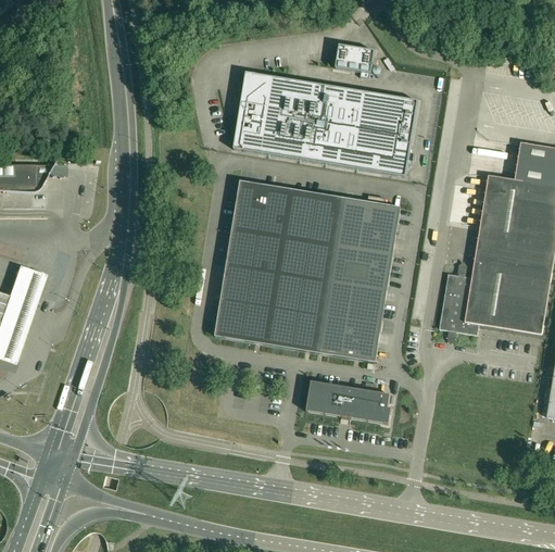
[(370,72),(374,49),(338,42),(335,65),(360,70),(360,75),(368,76),(369,72),(370,72)]
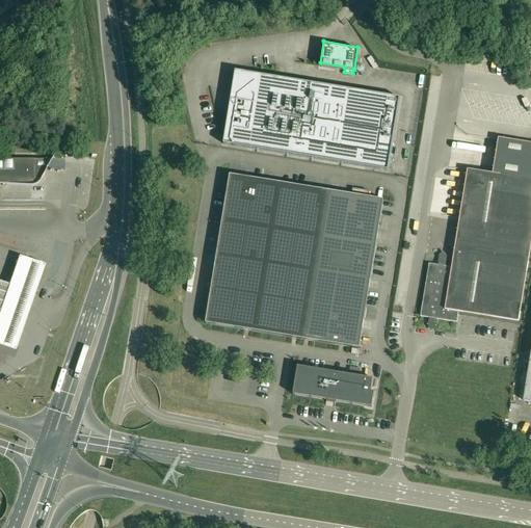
[(222,140),(387,167),(399,94),(234,68),(222,140)]
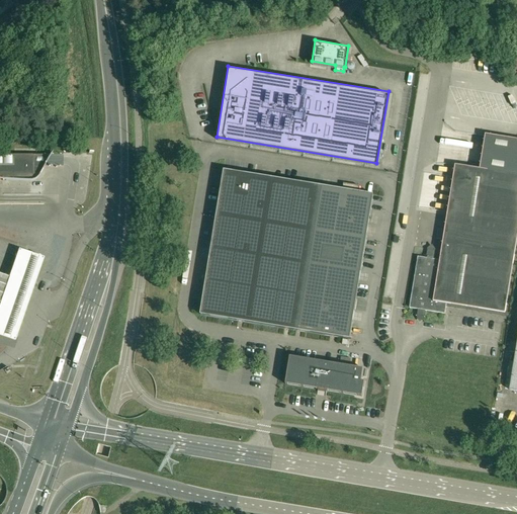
[(417,253),(409,305),(444,310),(446,300),(504,310),(516,230),(516,136),(493,132),(487,167),(479,166),(477,165),(454,162),(439,256),(417,253)]
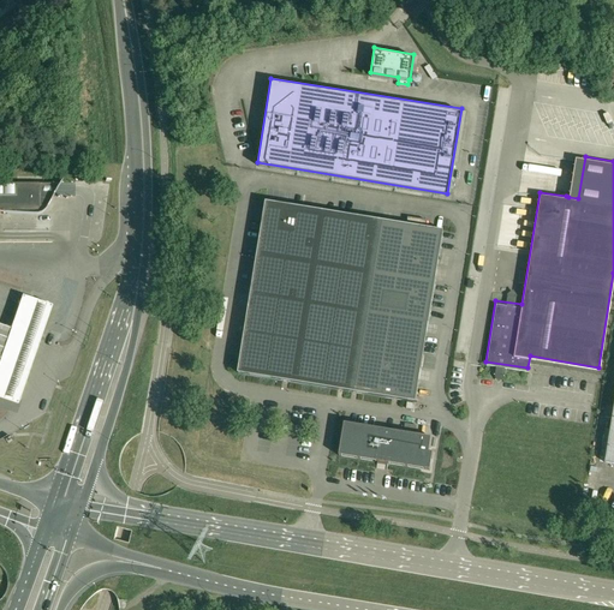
[(0,205),(39,207),(39,204),(43,204),(51,192),(39,192),(39,185),(39,179),(0,179),(0,205)]
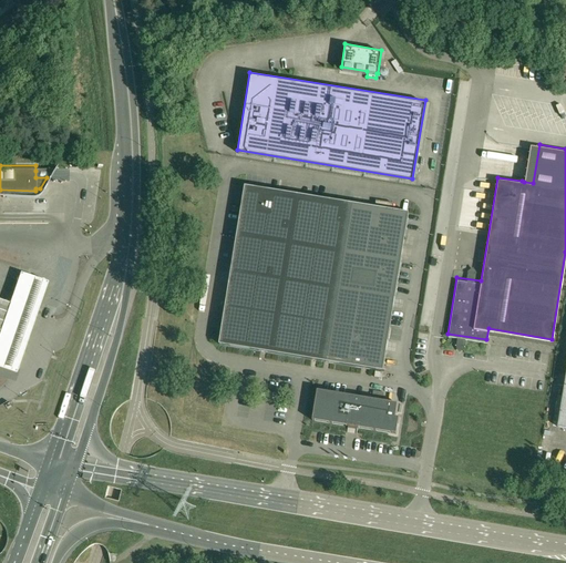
[(408,208),(244,182),(218,340),(382,367),(408,208)]
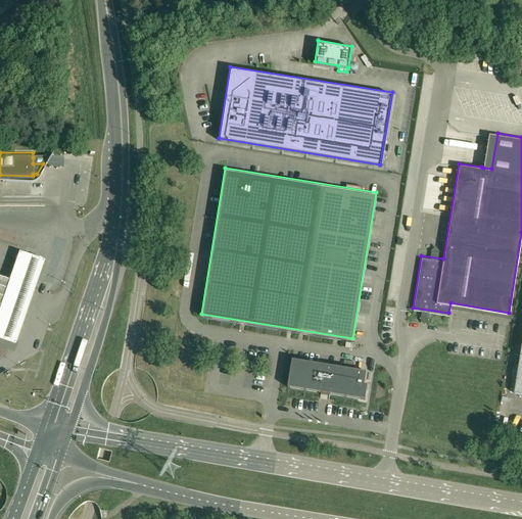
[(36,258),(11,250),(0,285),(0,337),(8,341),(36,258)]
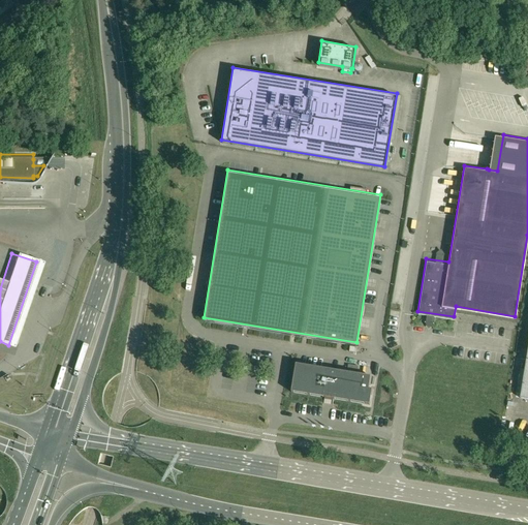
[(296,361),(290,389),(369,401),(371,385),(368,385),(370,373),(296,361)]
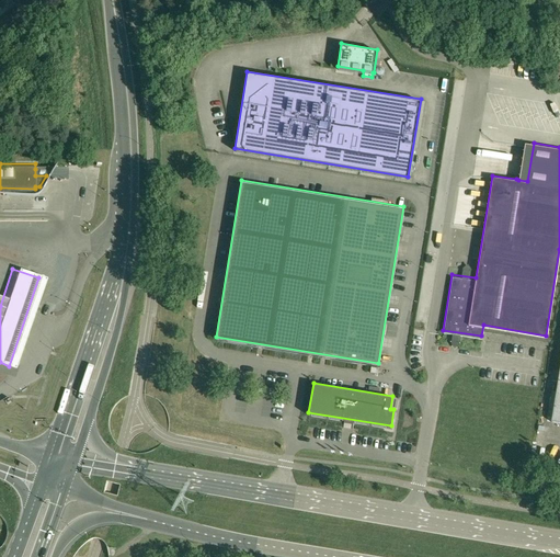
[(367,391),(378,393),(379,385),(368,383),(367,391)]
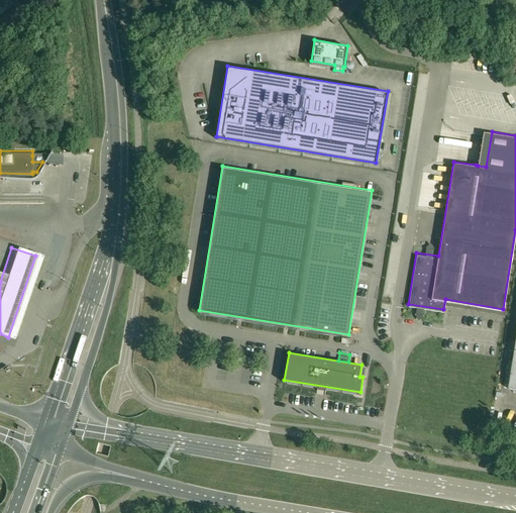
[(503,383),(508,383),(512,356),(507,356),(503,383)]
